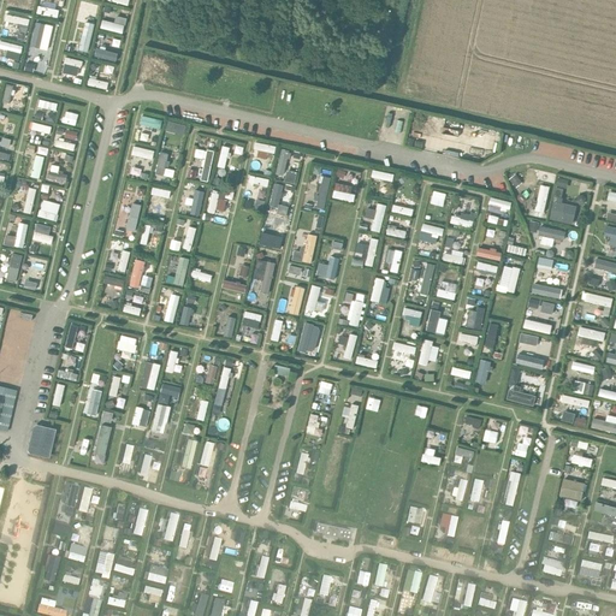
[(554,201),(550,219),(573,225),(576,207),(554,201)]
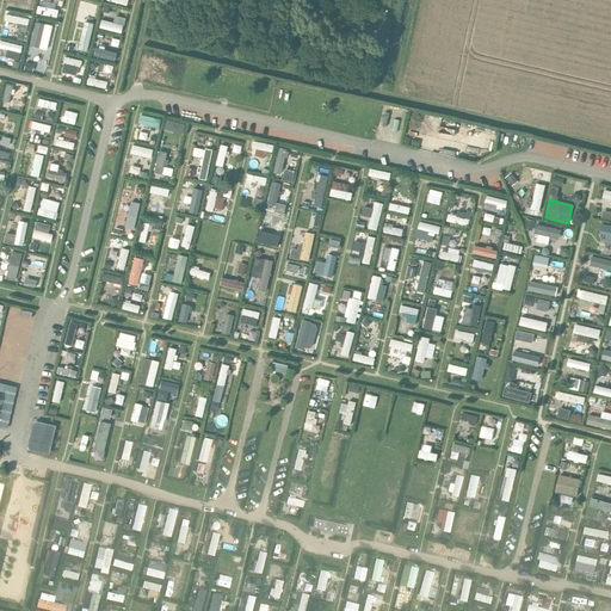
[(272,362),(270,370),(285,374),(287,365),(272,362)]
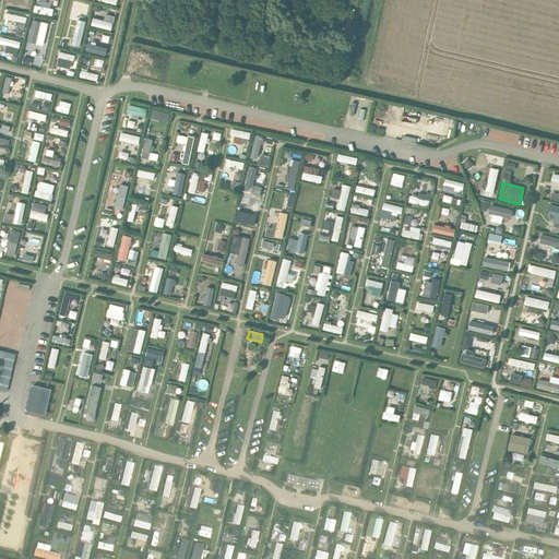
[(0,389),(7,391),(14,355),(0,351),(0,389)]
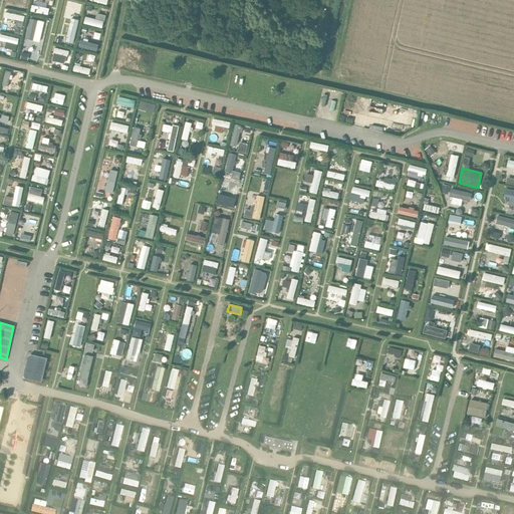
[(22,375),(24,378),(40,382),(46,358),(29,354),(26,356),(22,375)]
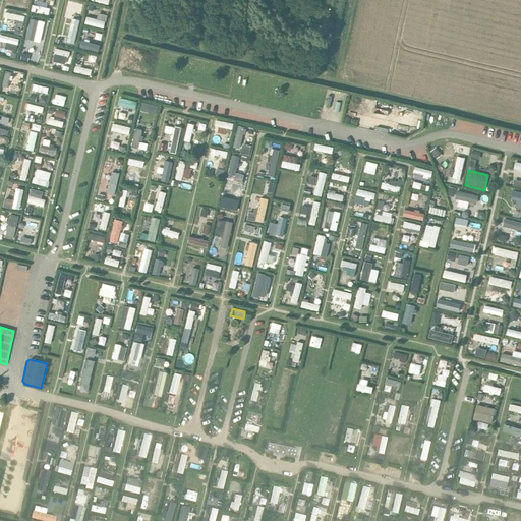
[(476,405),(473,419),(491,423),(495,409),(476,405)]
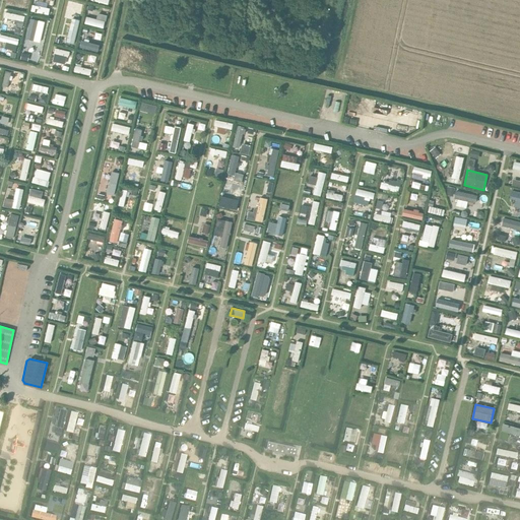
[(267,442),(266,450),(296,456),(297,448),(267,442)]
